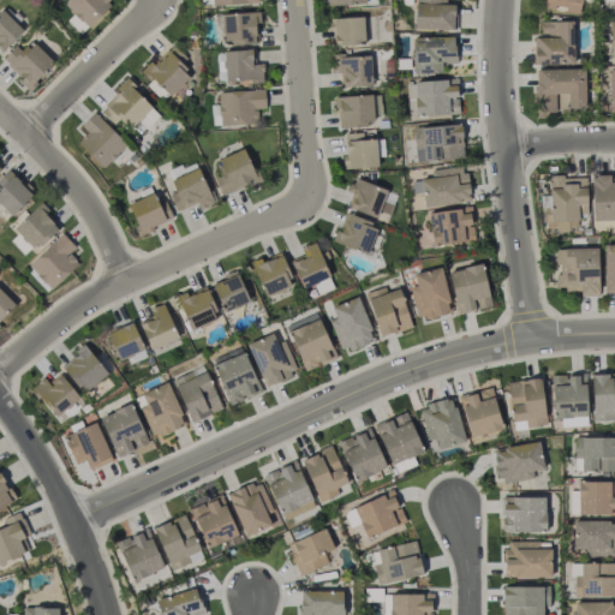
[(112,0),(64,0),(61,4),(72,15),(66,21),(81,34),(112,0)]
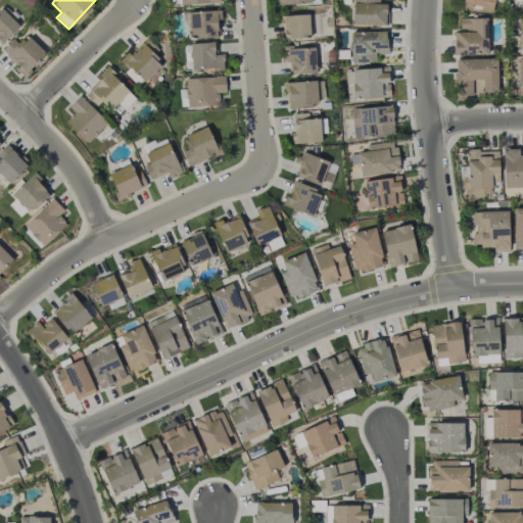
[(386,4),(378,3),(377,0),(352,0),(352,25),(385,26),(386,4)]
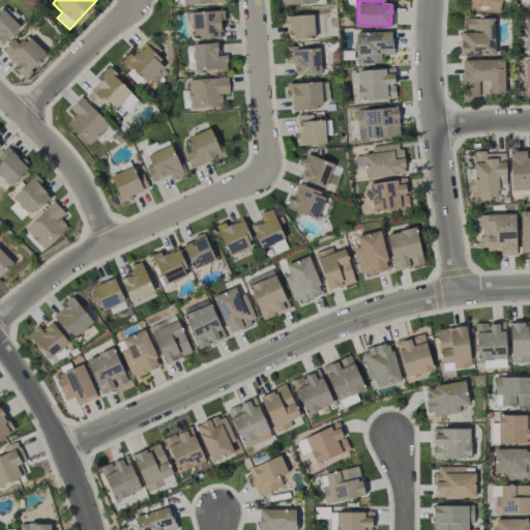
[(501,0),(464,0),(463,6),(500,10),(501,0)]
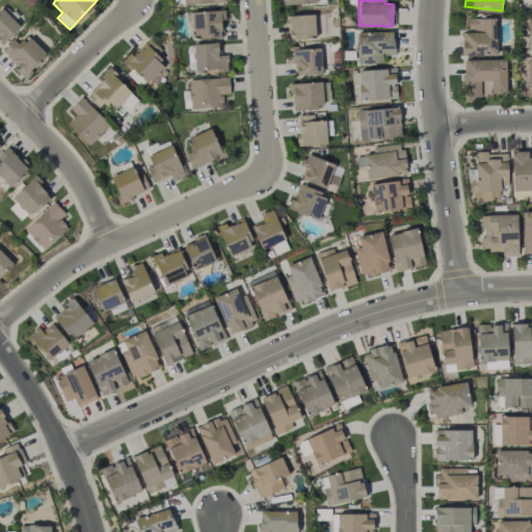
[(0,43),(1,44),(20,27),(2,7),(0,9),(0,43)]
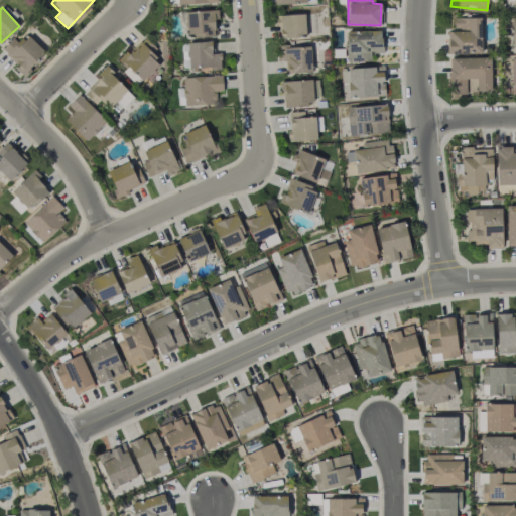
[(187,37),(214,37),(214,19),(218,19),(218,10),(186,11),(187,37)]
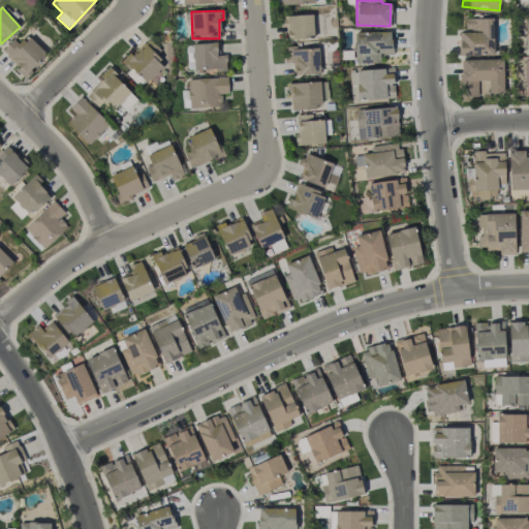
[(313,37),(312,14),(286,16),(287,38),(313,37)]
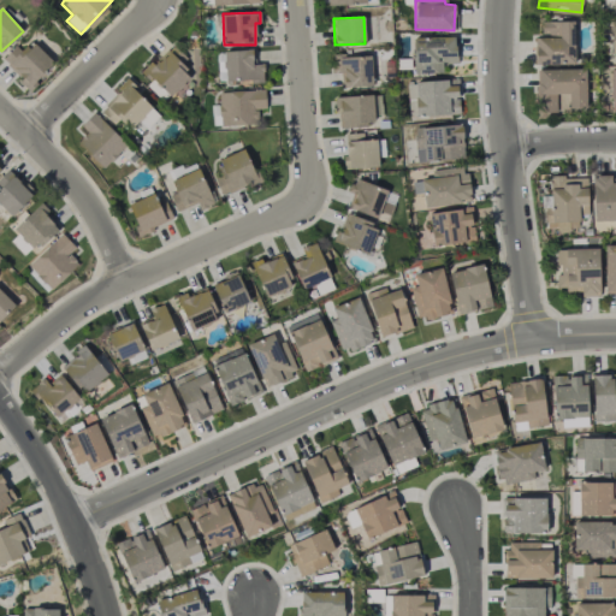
[(573,21),(542,22),(542,36),(533,36),(534,65),(574,64),(573,21)]
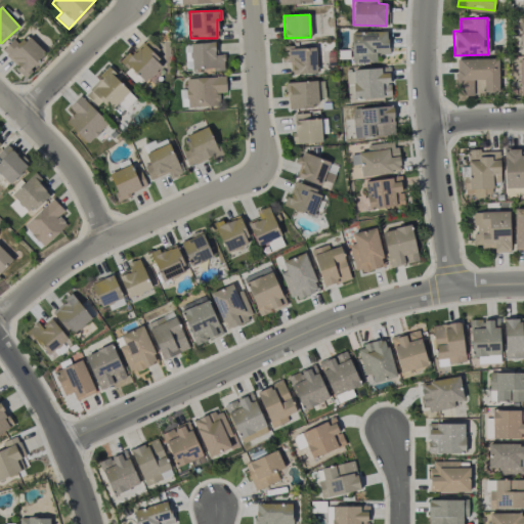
[(351,33),(352,62),(377,62),(377,54),(388,54),(387,32),(351,33)]
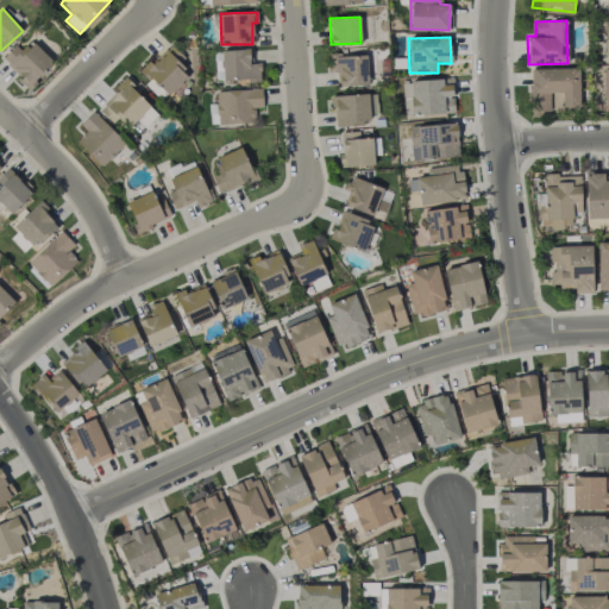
[(27,88),(54,64),(33,42),(22,51),(16,45),(1,58),(27,88)]
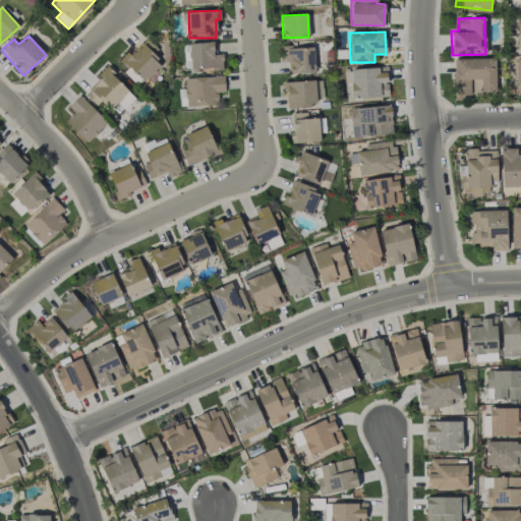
[(161,64),(153,55),(158,50),(146,37),(121,61),(142,82),(161,64)]
